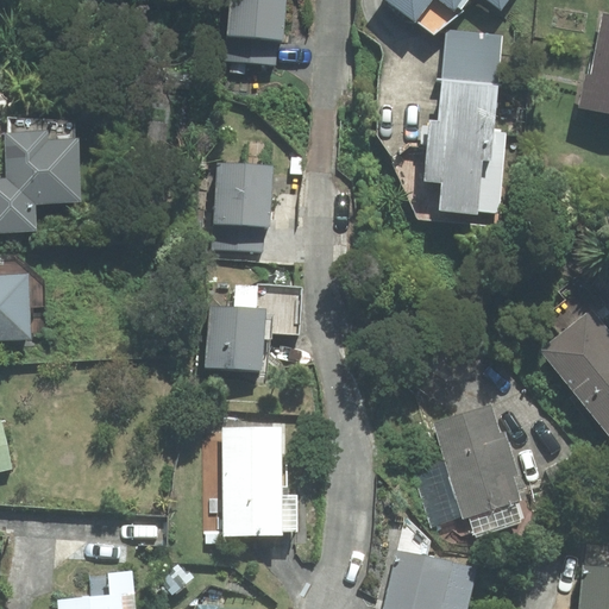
[(283,39),(286,0),(230,0),(227,35),(283,39)]
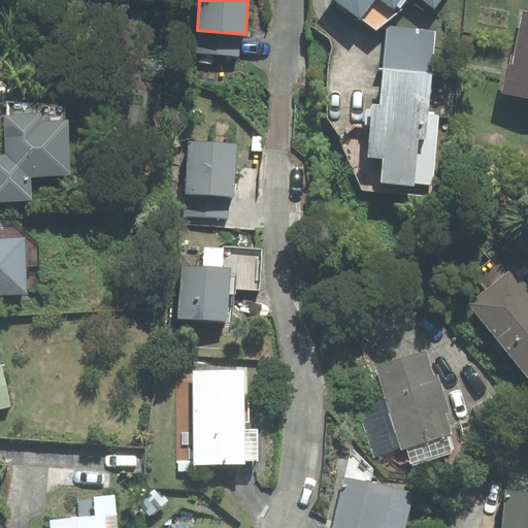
[(426,0),(434,6),(438,0),(336,0),(376,29),(401,9),(407,0),(426,0)]
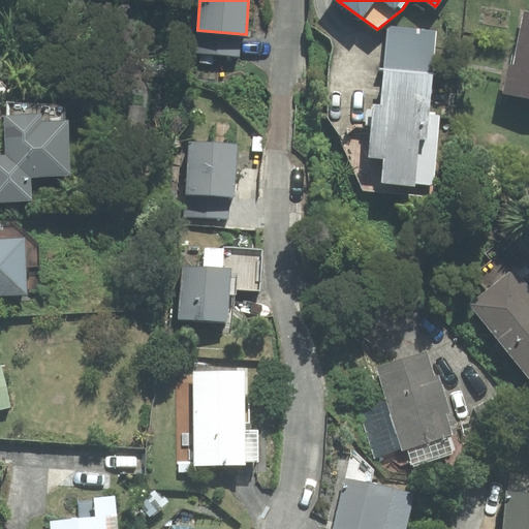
[(509,65),(504,92),(528,97),(528,12),(526,12),(515,66),(509,65)]
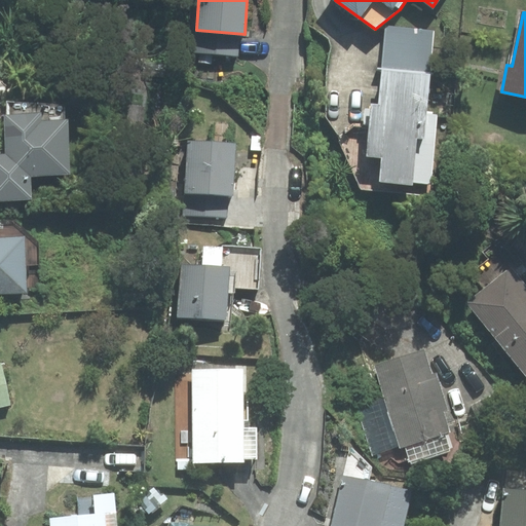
[(435,31),(386,27),(379,106),(372,105),(368,155),(384,156),(382,180),(431,184),(438,114),(426,113),(435,31)]
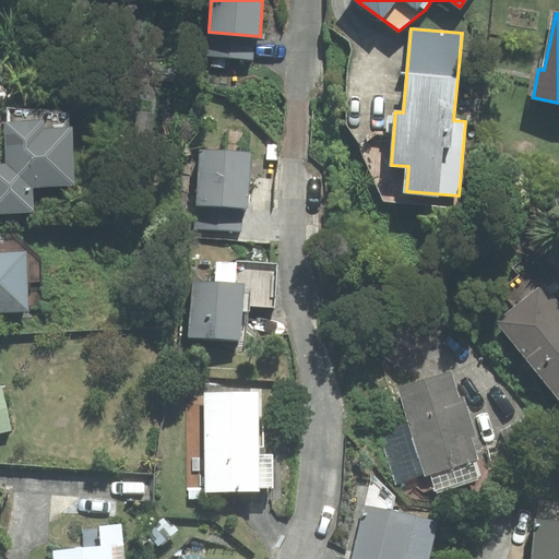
[(74,186),(72,128),(44,129),(44,121),(6,122),(7,165),(0,164),(0,212),(34,212),(33,187),(74,186)]
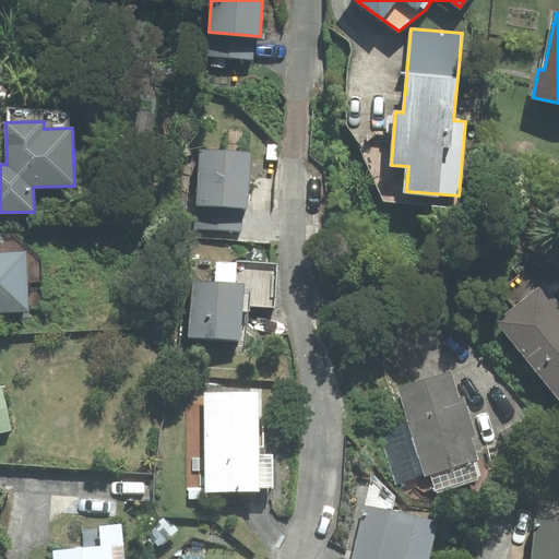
[(248,209),(251,152),(200,150),(194,228),(241,232),(242,207),(248,209)]
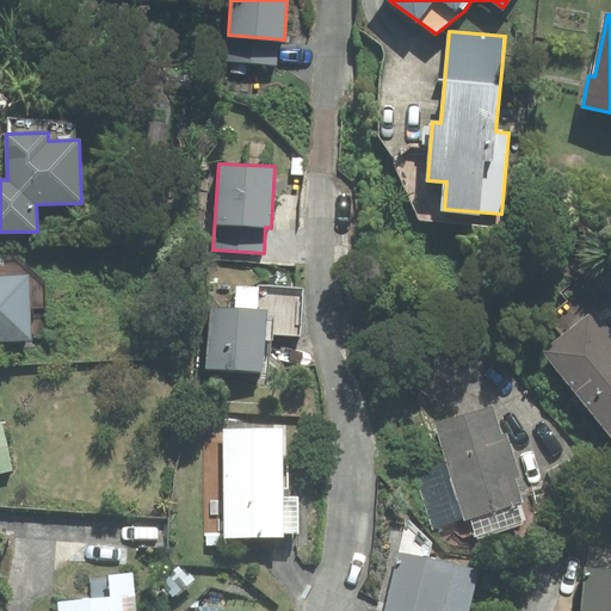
[(0,339),(30,338),(26,276),(0,277),(0,339)]
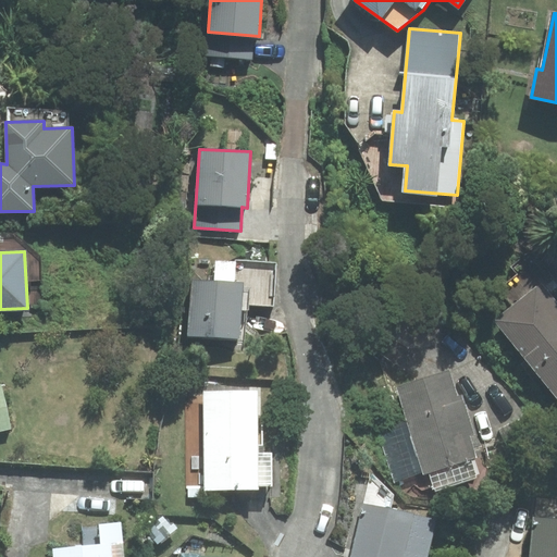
[(189,334),(244,338),(246,304),(273,306),(276,263),(215,259),(213,280),(194,279),(189,334)]
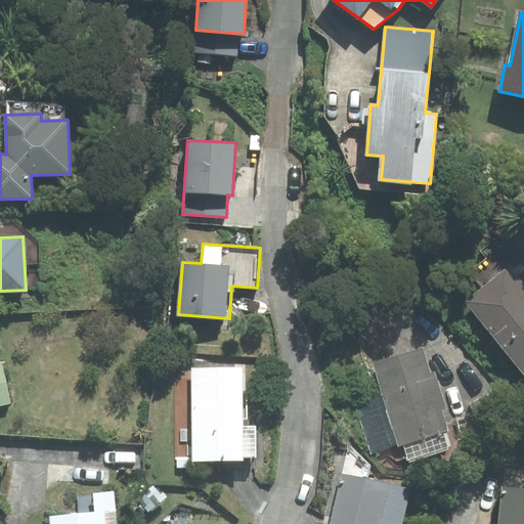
[(523,284),(510,266),(466,302),(523,374),(523,284)]
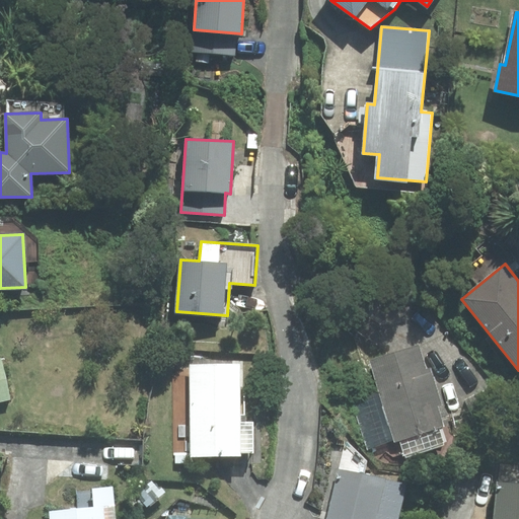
[(419,345),(370,361),(378,388),(352,396),(368,449),(400,439),(405,456),(449,442),(438,405),(442,404),(430,368),(426,369),(419,345)]
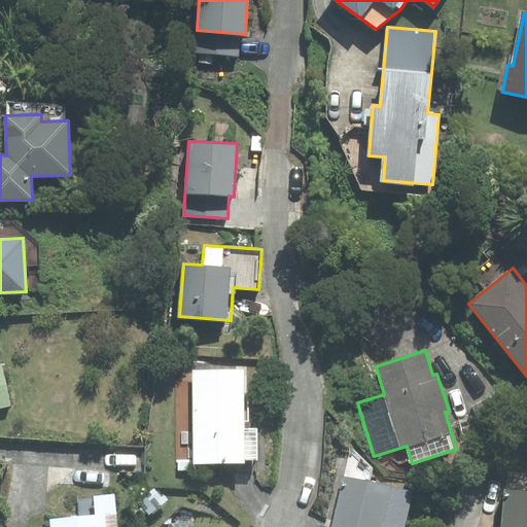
[(0,407),(9,405),(0,364),(0,407)]
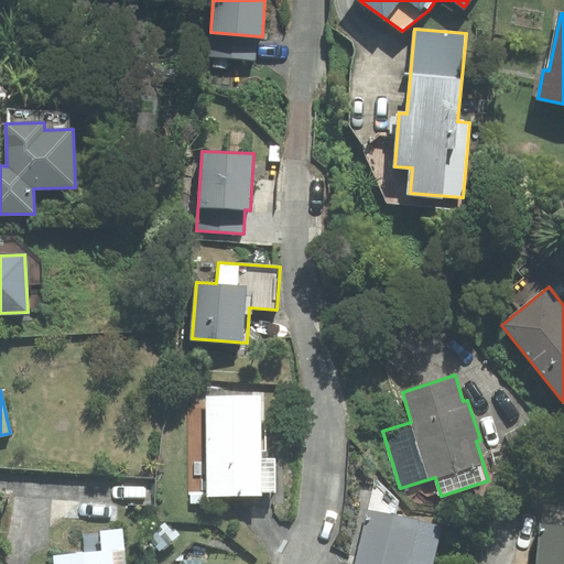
[(260,459),(260,396),(206,396),(207,496),(261,496),(261,492),(275,491),(275,459),(260,459)]
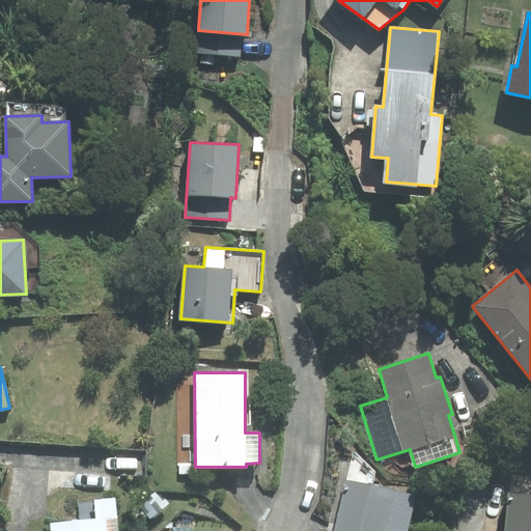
[(407,530),(415,496),(346,480),(335,530),(407,530)]
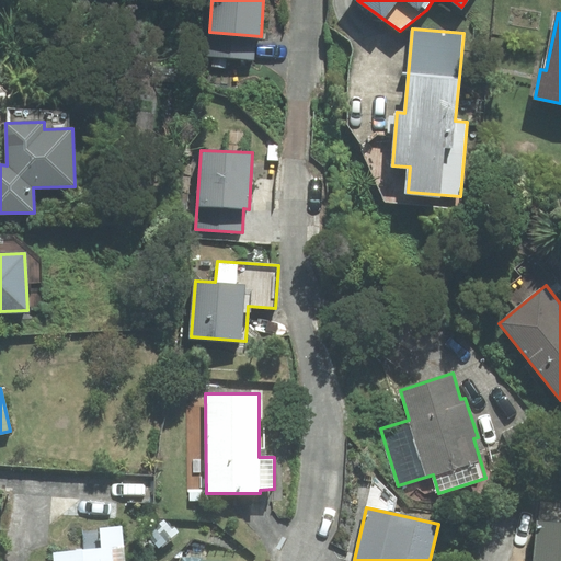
[(560,560),(560,523),(537,521),(534,560),(560,560)]
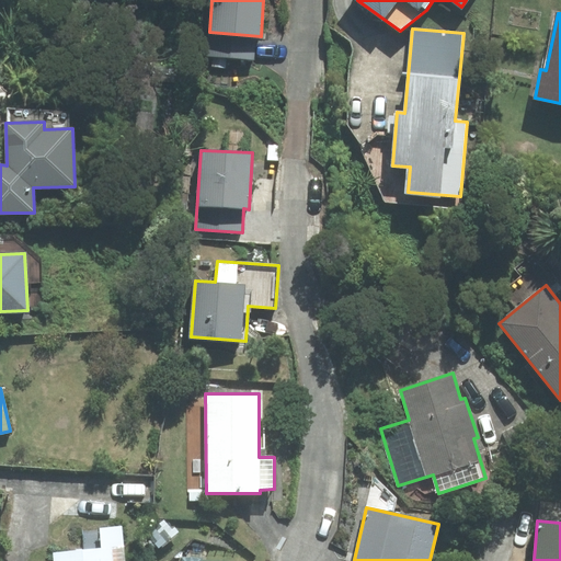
[(112,560),(111,549),(55,553),(55,560),(112,560)]
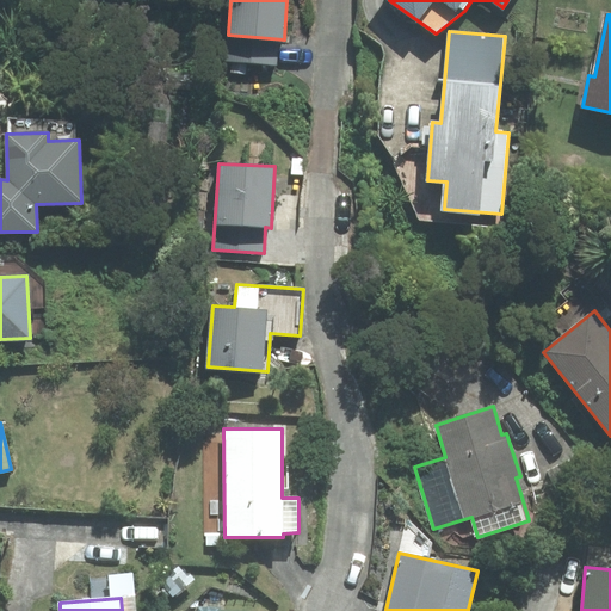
All buildings are outlined.
